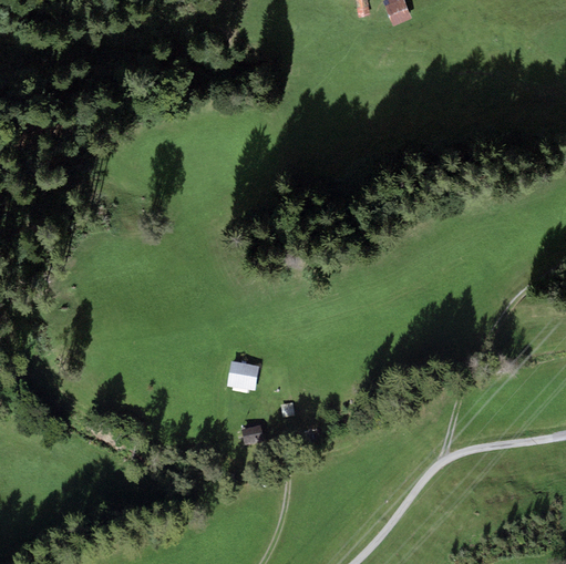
[(356,0),(358,14),(369,12),(367,0),(356,0)]
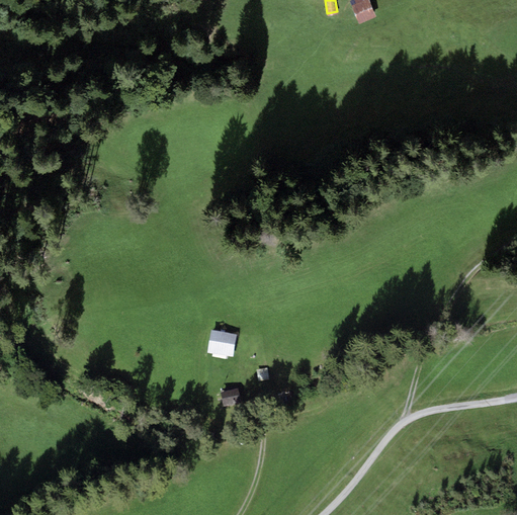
[(350,0),(358,21),(375,14),(369,0),(350,0)]
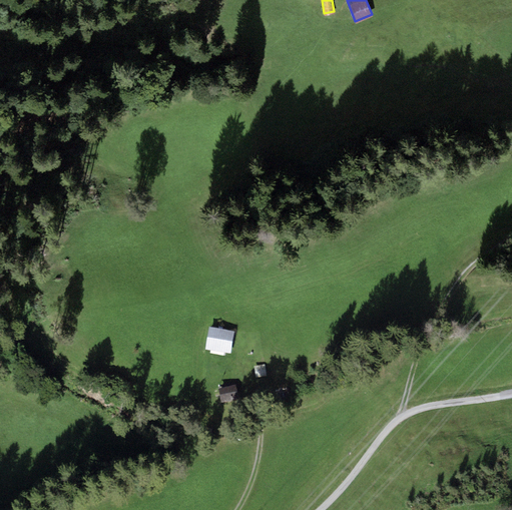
[(233,331),(208,327),(204,350),(230,354),(233,331)]
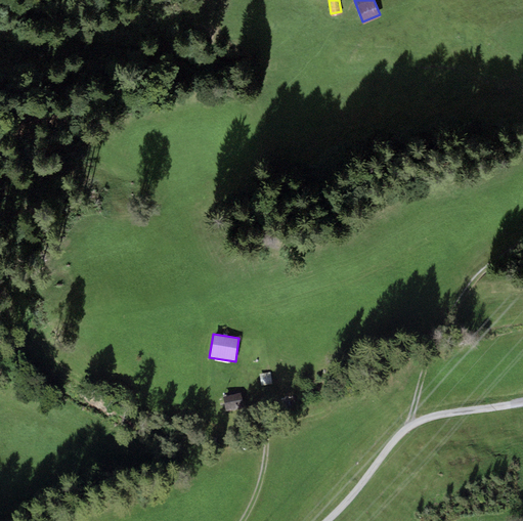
[(269,371),(258,373),(260,384),(271,382),(269,371)]
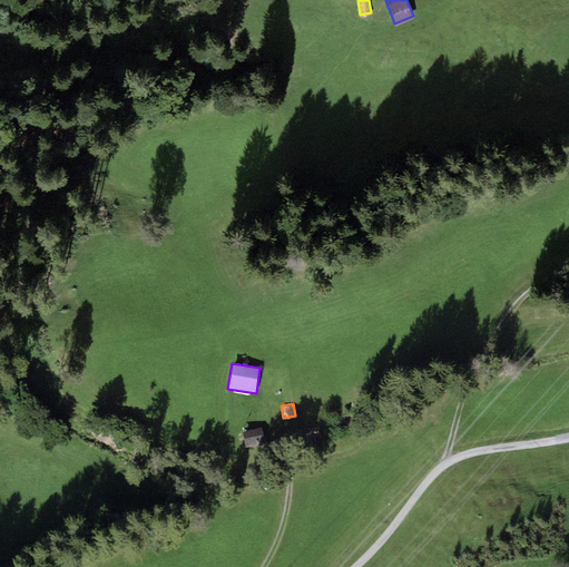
[(261,424),(238,429),(243,449),(265,445),(261,424)]
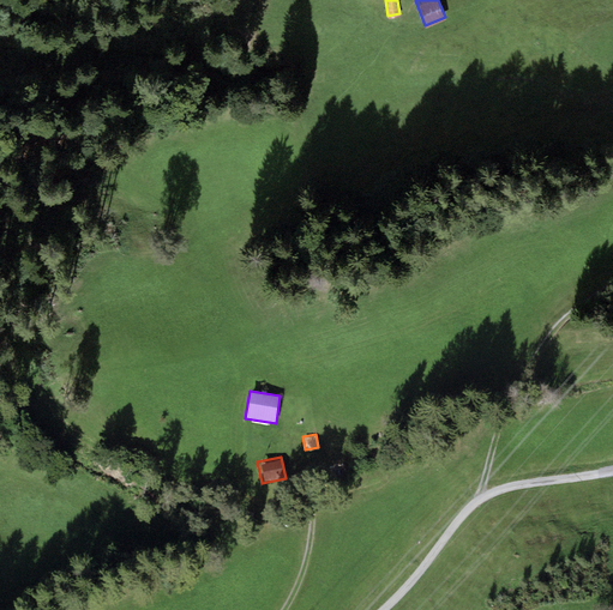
All buildings are outlined.
